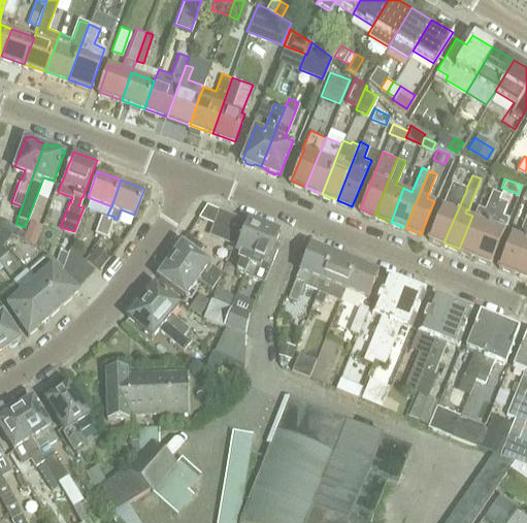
[(429,237),(443,242),(465,193),(467,187),(454,181),(445,203),(442,203),(429,237)]
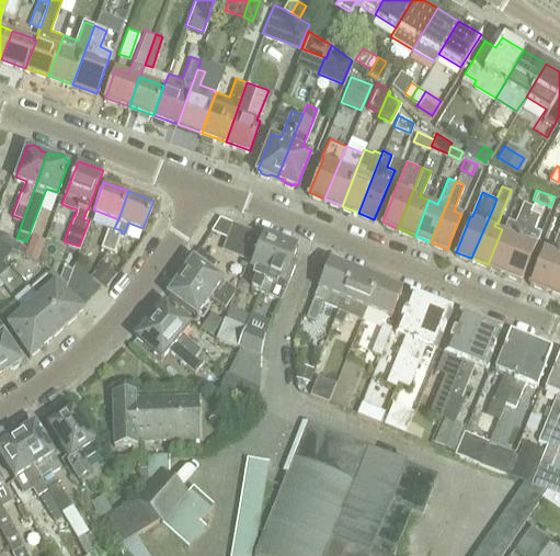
[(488,264),(504,272),(527,218),(530,211),(529,210),(532,204),(524,201),(515,220),(507,217),(502,229),(488,264)]
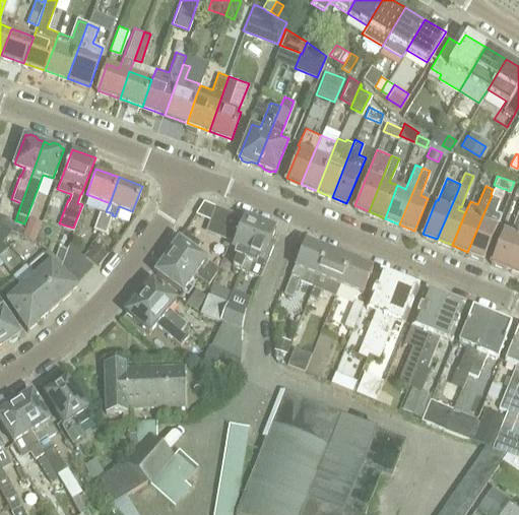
[(467,252),(482,258),(501,213),(494,210),(499,198),(492,195),(489,202),(467,252)]
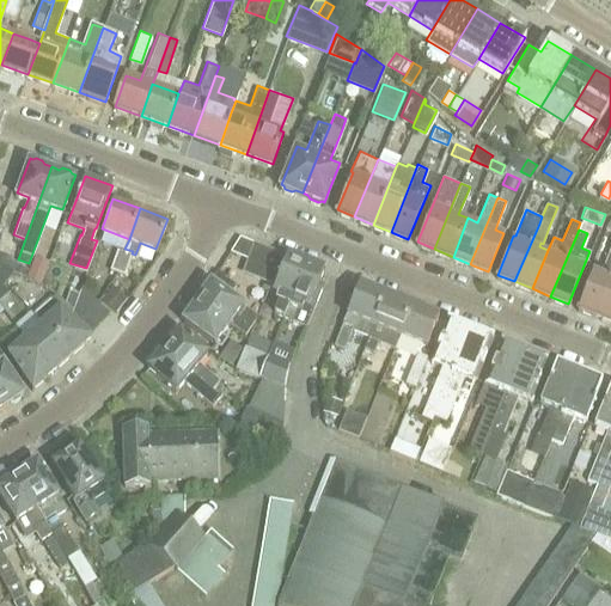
[(254,242),(244,267),(269,276),(279,252),(254,242)]
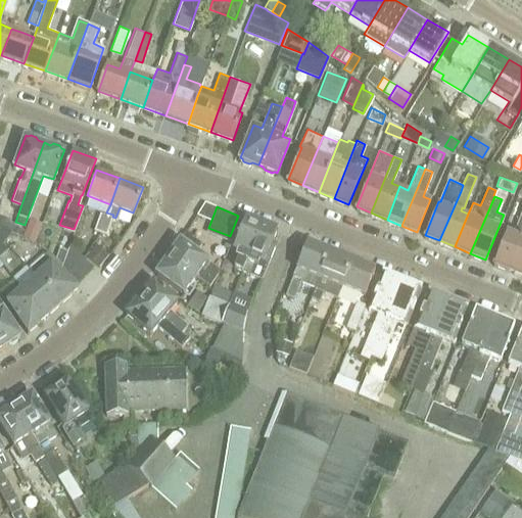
[(506,229),(492,263),(508,268),(521,232),(521,206),(513,228),(515,229),(513,232),(506,229)]
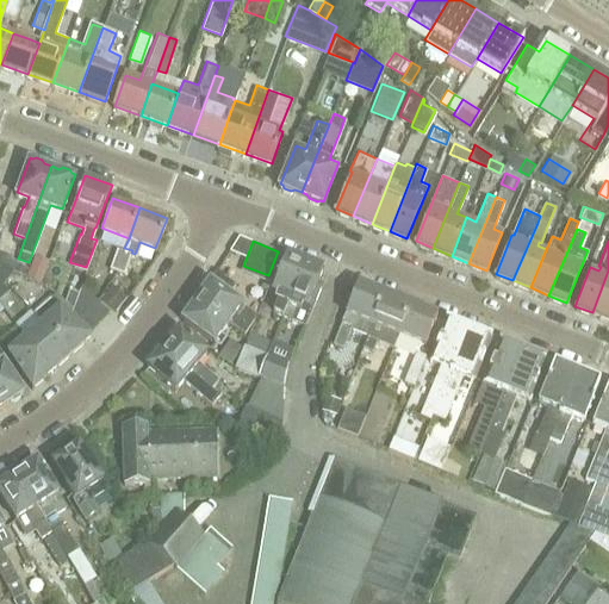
[(116,247),(113,254),(129,261),(131,253),(132,250),(124,248),(124,250),(116,247)]
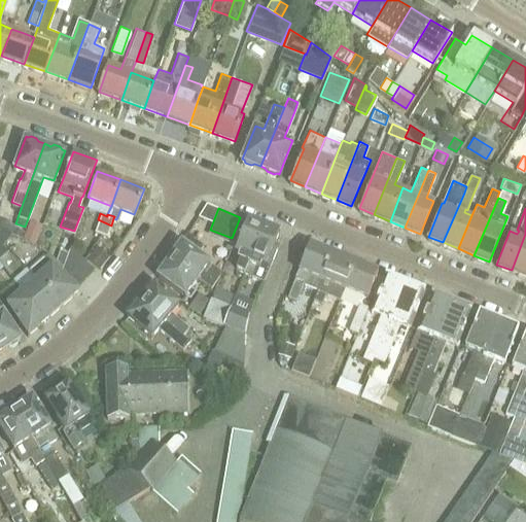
[(10,219),(0,214),(0,228),(10,233),(12,233),(14,227),(13,225),(13,224),(8,222),(10,219)]
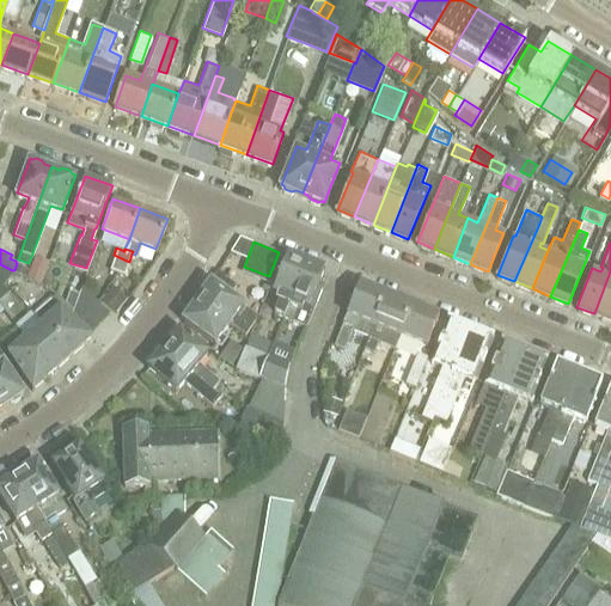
[(285,316),(306,261),(281,251),(267,287),(280,292),(276,299),(280,300),(275,312),(285,316)]
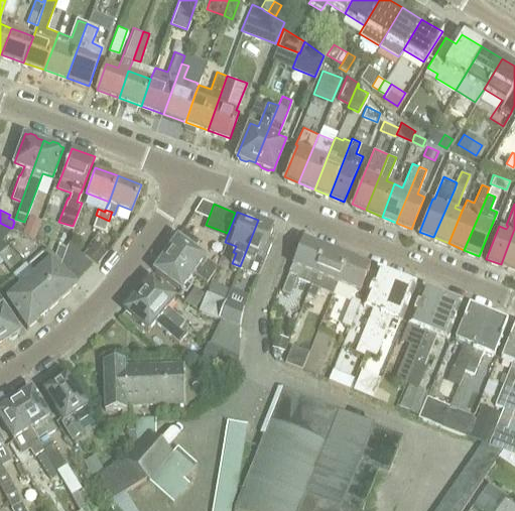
[(41,219),(28,214),(22,232),(34,237),(41,219)]
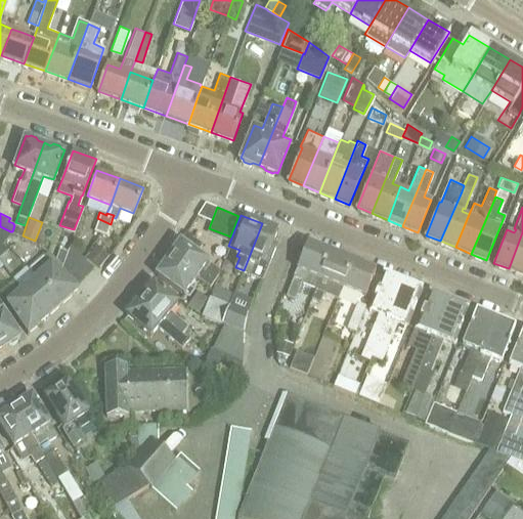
[(106,232),(111,224),(97,218),(93,228),(106,232)]
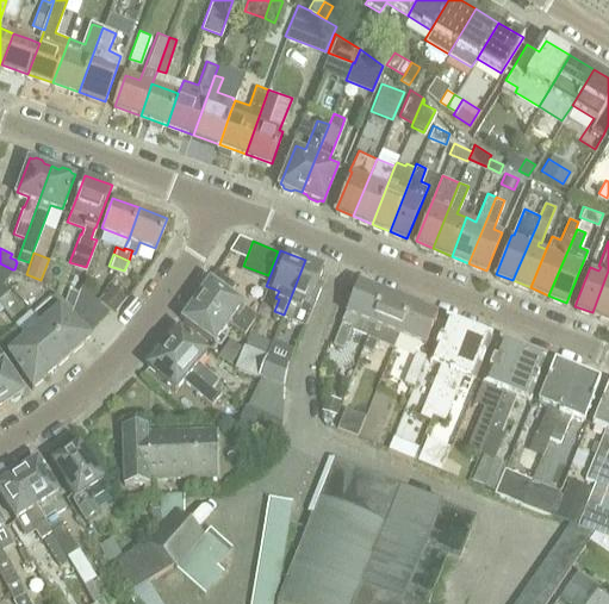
[(323,266),(305,260),(284,315),(306,323),(315,303),(310,300),(323,266)]
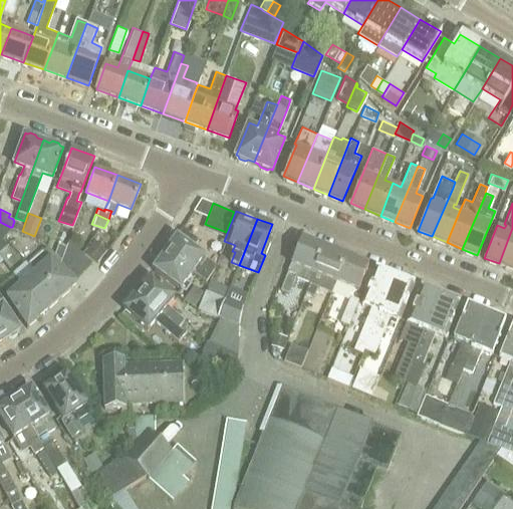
[(0,233),(3,236),(10,227),(0,222),(0,233)]
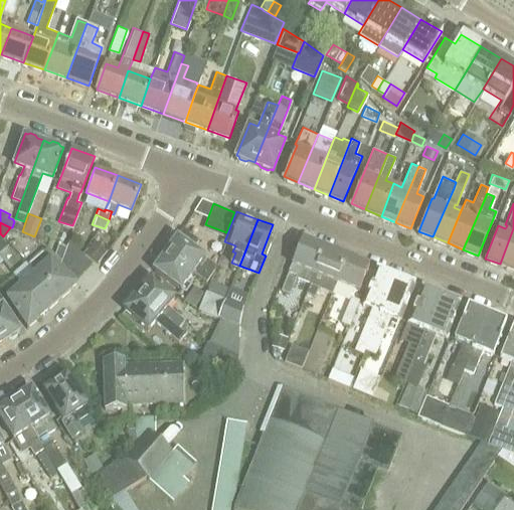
[(513,228),(500,264),(513,270),(513,228)]
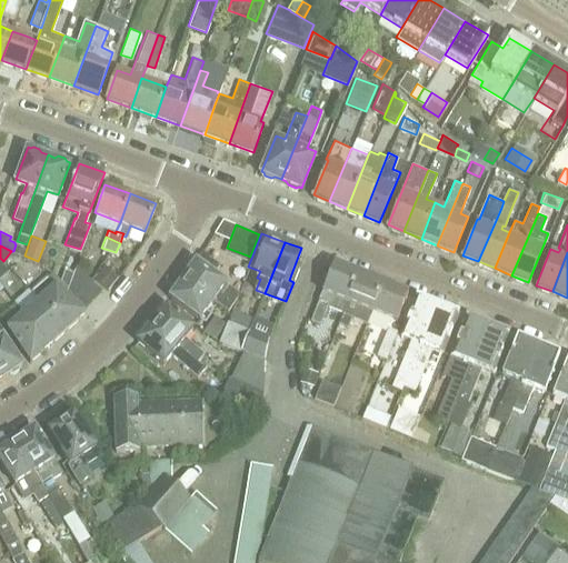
[(0,284),(1,285),(3,284),(1,282),(12,272),(2,260),(0,262),(0,284)]
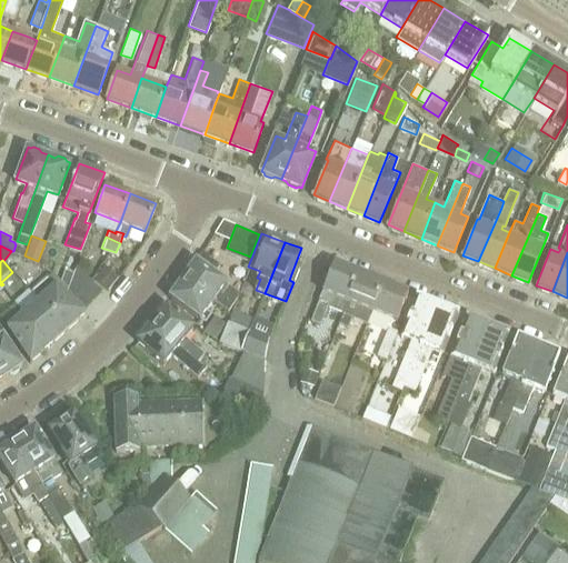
[(196,261),(183,279),(212,300),(227,310),(236,298),(238,291),(213,274),(197,261),(196,261)]
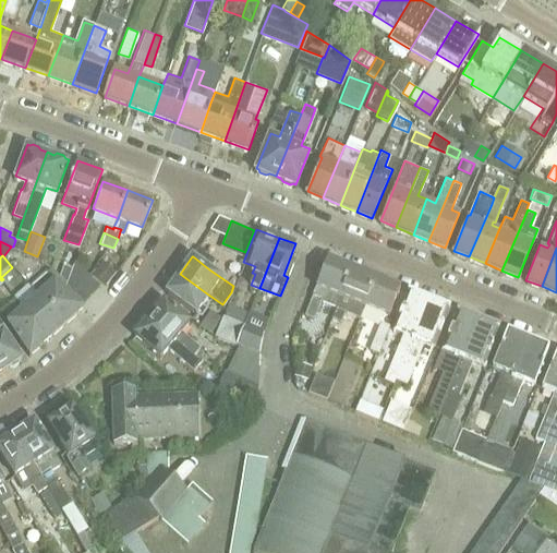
[(71,271),(92,291),(100,283),(75,257),(71,271)]
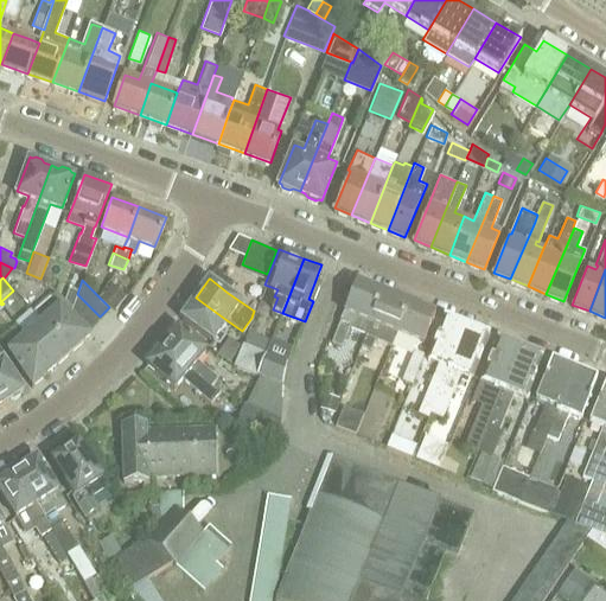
[(365,333),(370,320),(382,291),(356,280),(344,309),(331,340),(340,344),(348,326),(365,333)]
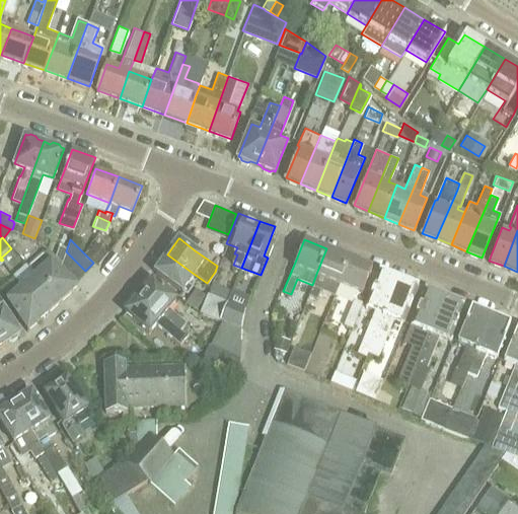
[(103,254),(90,243),(84,251),(95,261),(97,263),(103,254)]
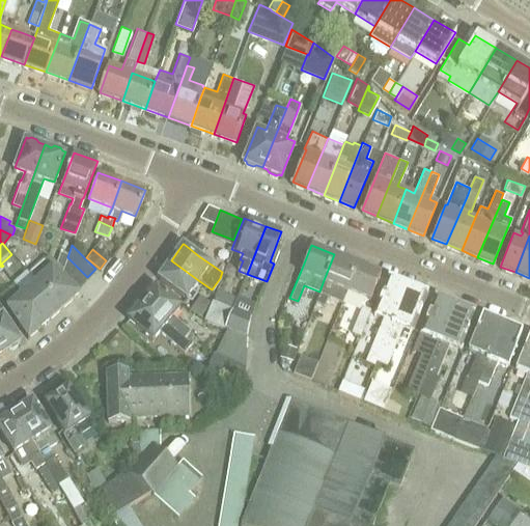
[(334,254),(324,280),(319,292),(315,301),(324,304),(328,295),(341,300),(346,288),(346,289),(357,264),(334,254)]
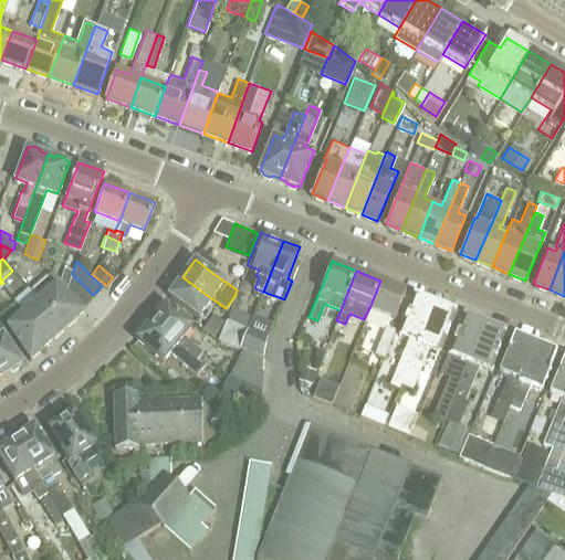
[(31,288),(39,296),(65,326),(84,309),(55,282),(46,274),(31,288)]
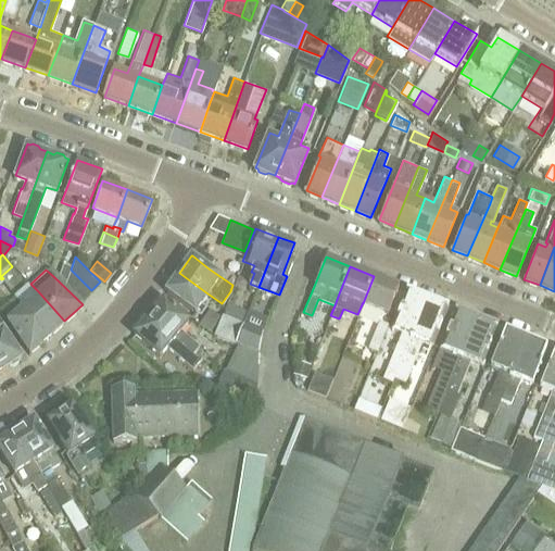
[(83,299),(91,290),(71,270),(66,283),(83,299)]
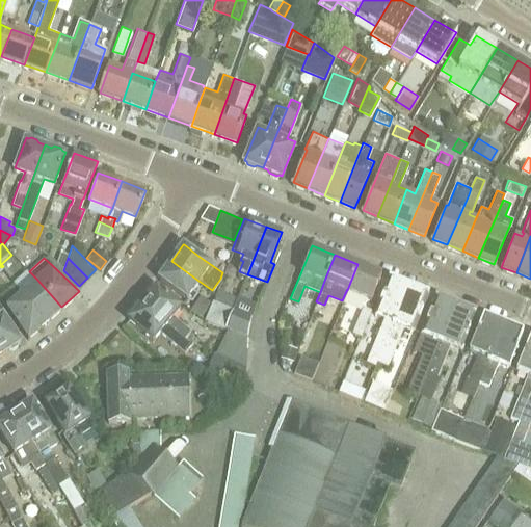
[(171,261),(159,279),(186,298),(198,281),(171,261)]
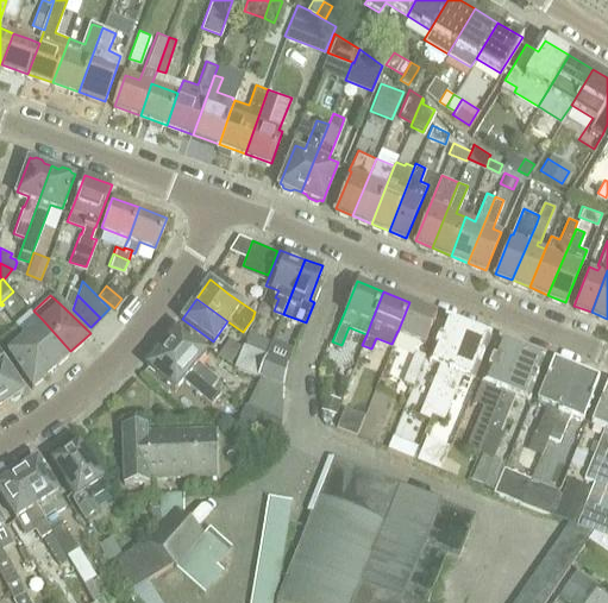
[(409,302),(397,332),(425,343),(437,313),(409,302)]
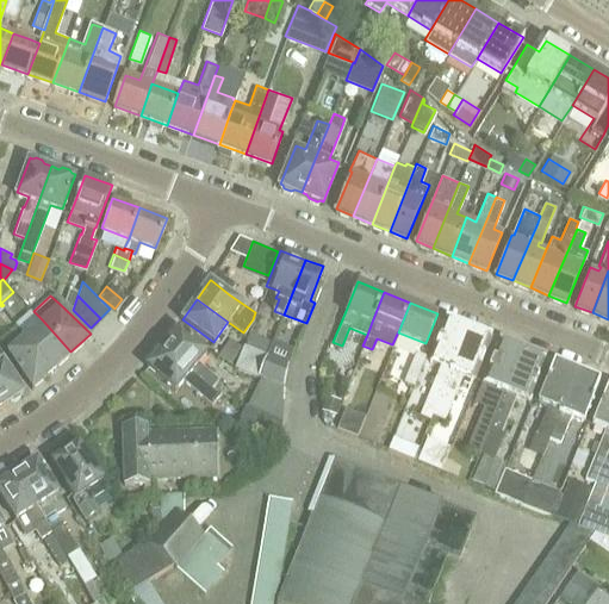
[(434,413),(468,325),(446,316),(430,357),(442,362),(430,390),(421,413),(430,417),(432,412),(434,413)]
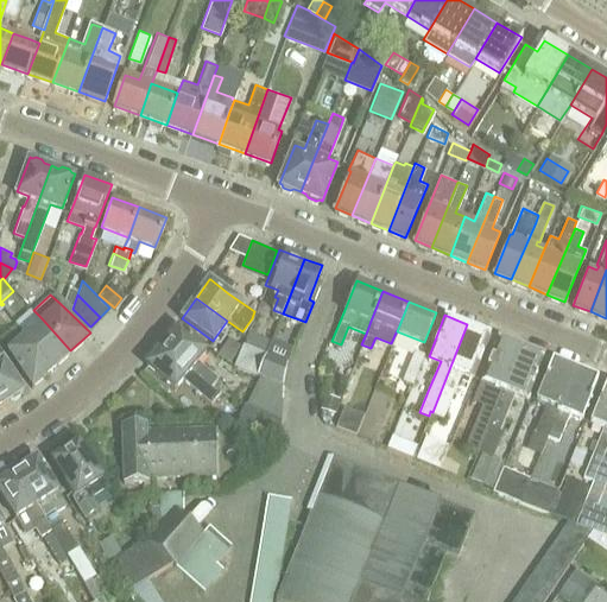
[(70,350),(42,318),(24,334),(51,367),(70,350)]
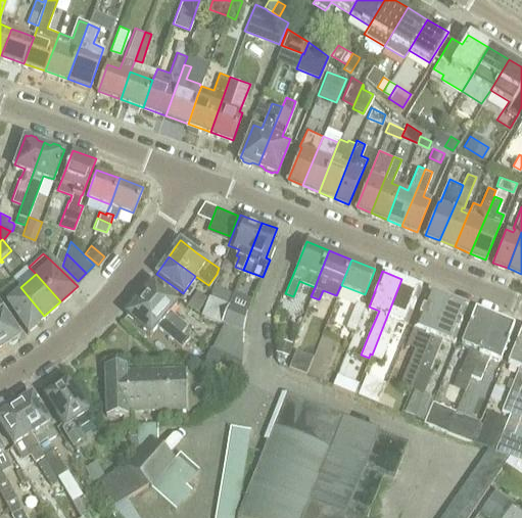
[(421,286),(401,279),(372,355),(381,358),(397,317),(407,321),(421,286)]
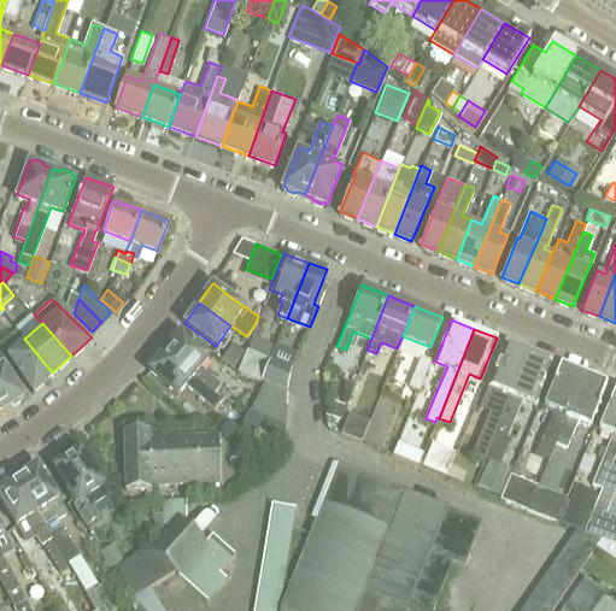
[(171,345),(165,351),(213,389),(221,381),(201,365),(209,356),(181,333),(179,336),(174,335),(170,341),(171,345)]
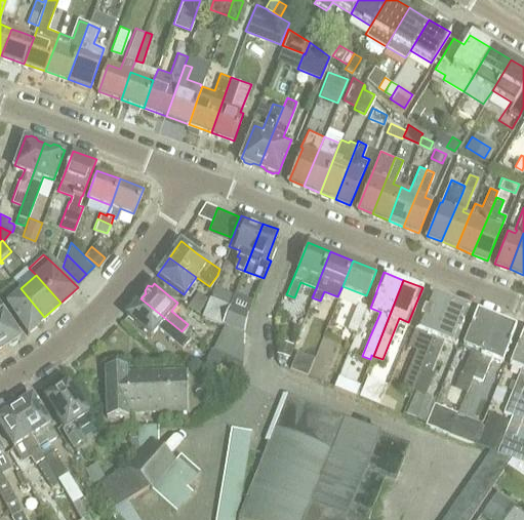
[(27,331),(44,317),(21,288),(6,301),(27,331)]
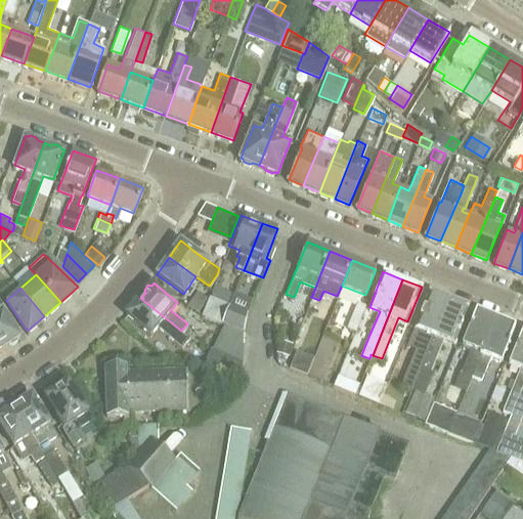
[(198,289),(187,302),(198,310),(208,296),(198,289)]
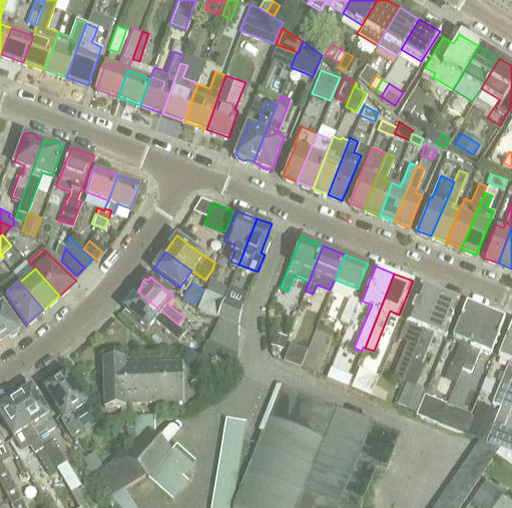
[(414,358),(440,292),(421,284),(407,319),(413,321),(392,374),(403,378),(412,357),(414,358)]
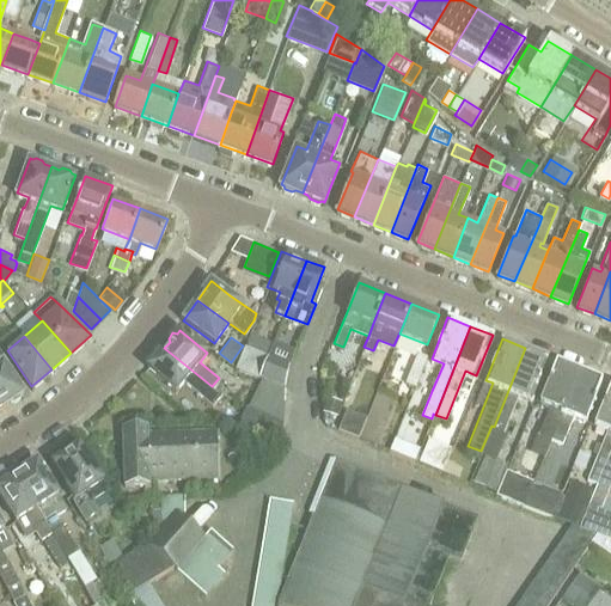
[(238,367),(260,377),(269,354),(246,346),(238,367)]
